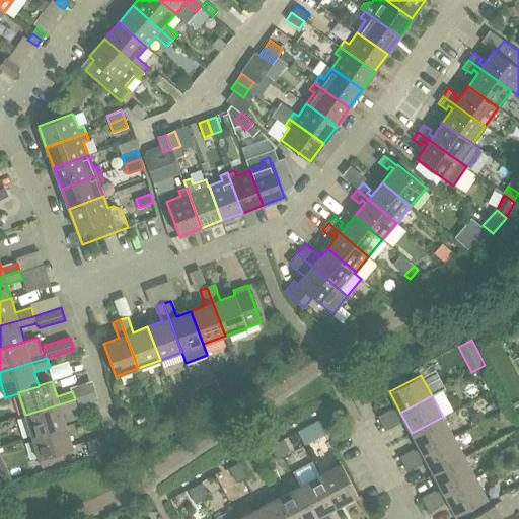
[(25,415),(32,437),(66,427),(61,412),(77,406),(75,399),(25,415)]
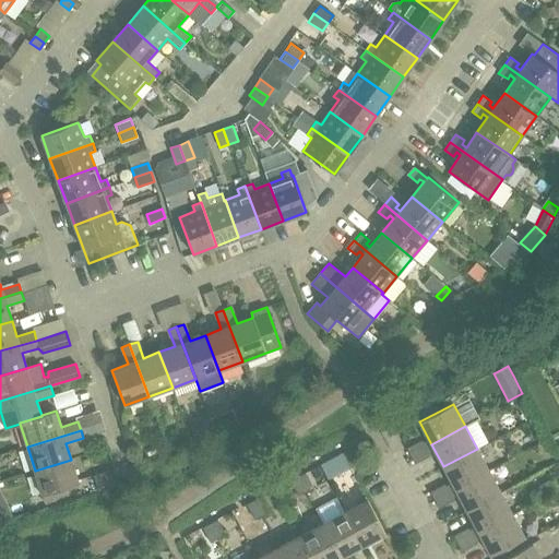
[(411,455),(426,448),(421,440),(406,448),(411,455)]
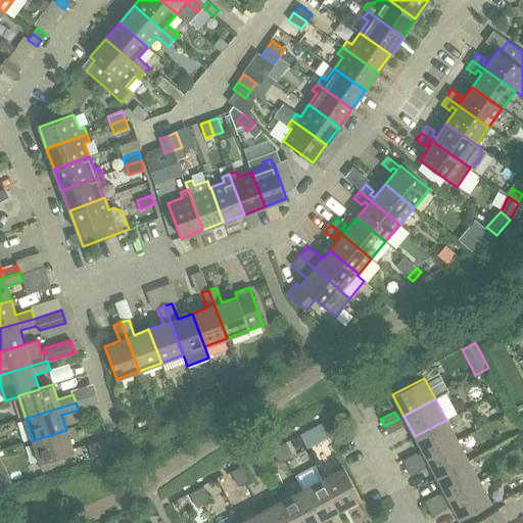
[(402,426),(398,419),(384,426),(388,433),(402,426)]
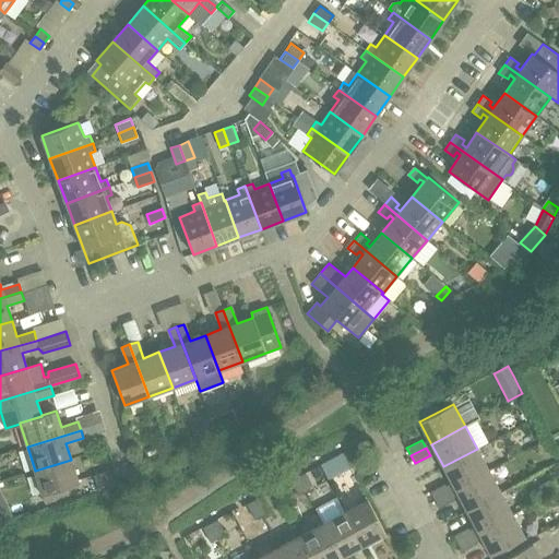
[(358,463),(351,449),(343,453),(351,467),(358,463)]
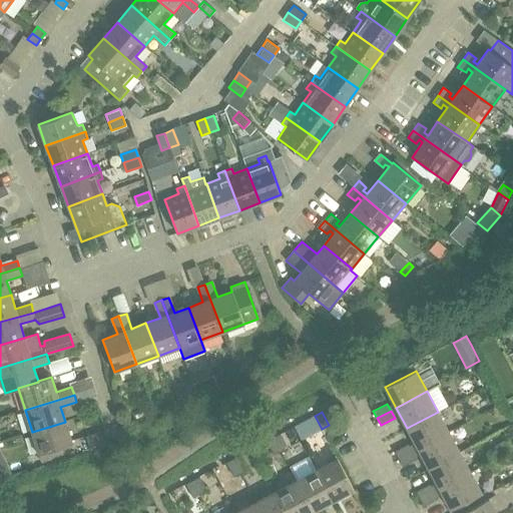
[(449,432),(438,412),(407,428),(418,448),(449,432)]
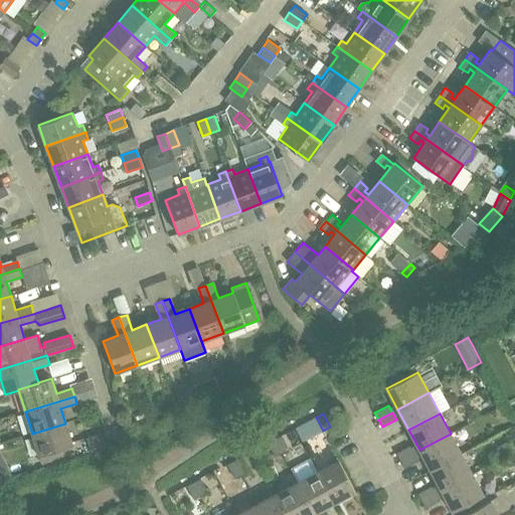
[(72,446),(65,423),(32,434),(41,463),(51,460),(49,453),(72,446)]
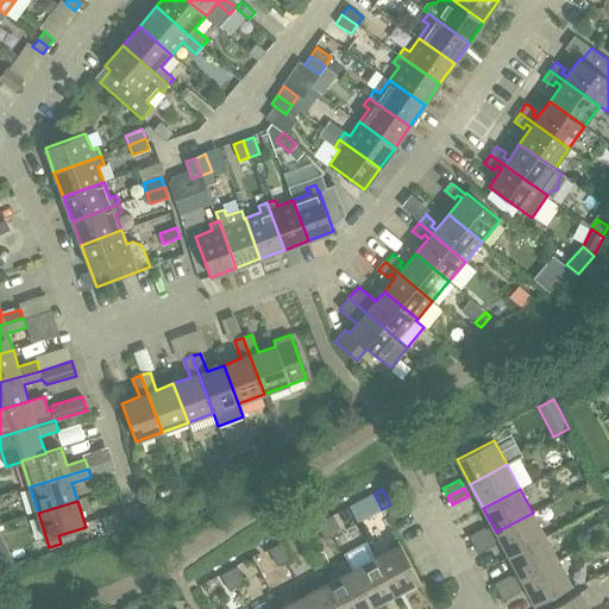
[(533,513),(496,532),(509,557),(546,537),(533,513)]
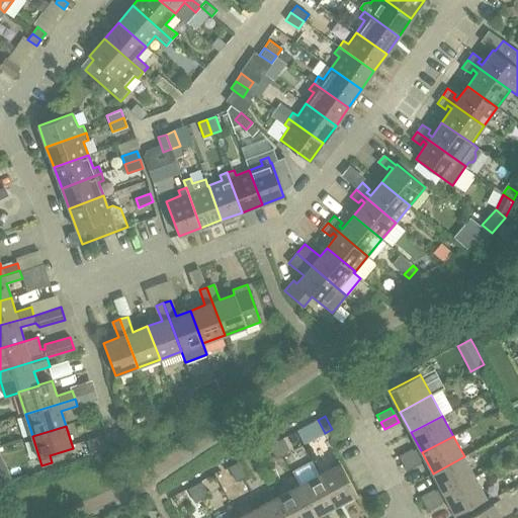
[(276,441),(283,455),(290,452),(282,438),(276,441)]
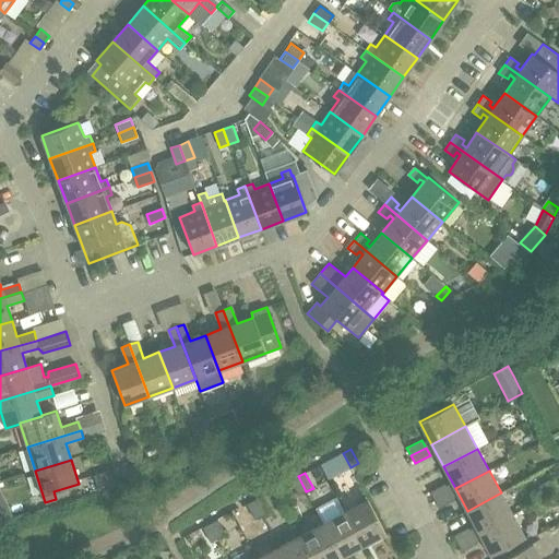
[(298,496),(306,491),(298,476),(290,480),(298,496)]
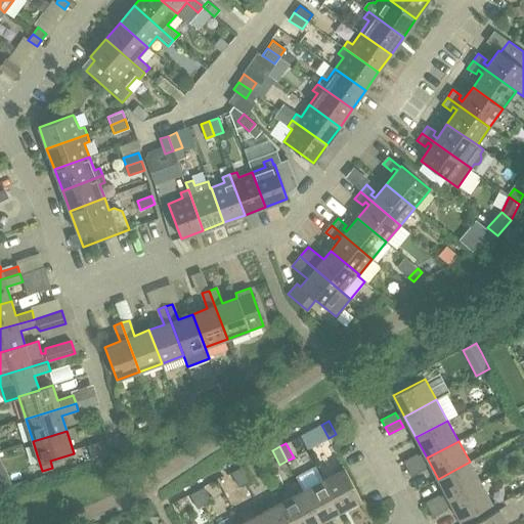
[(407,469),(421,462),(418,454),(403,462),(407,469)]
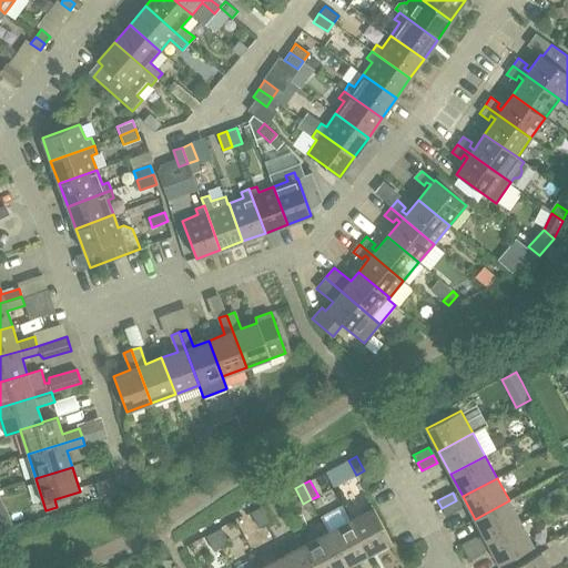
[(456,500),(442,508),(446,516),(460,508),(456,500)]
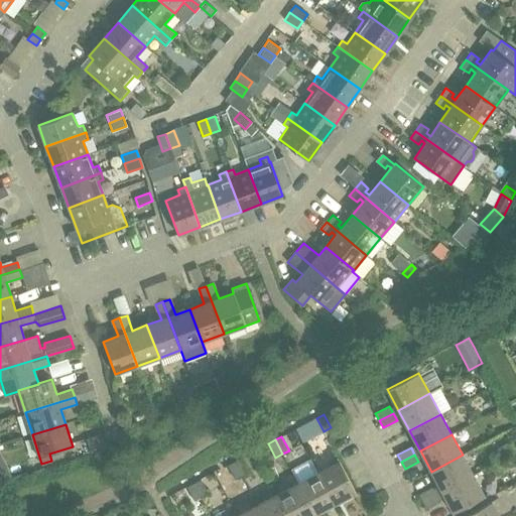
[(473,476),(463,455),(431,472),(441,492),(473,476)]
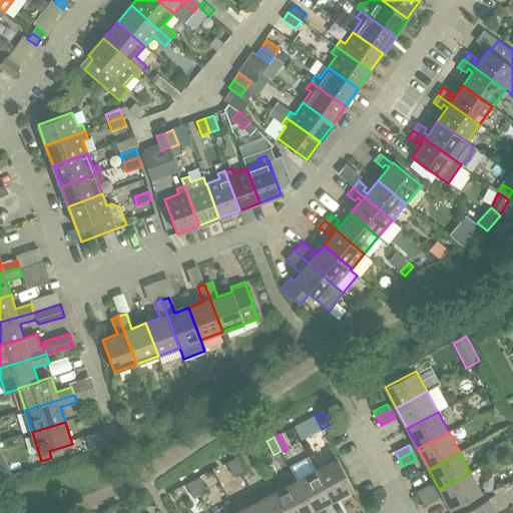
[(239,455),(233,459),(240,473),(247,469),(239,455)]
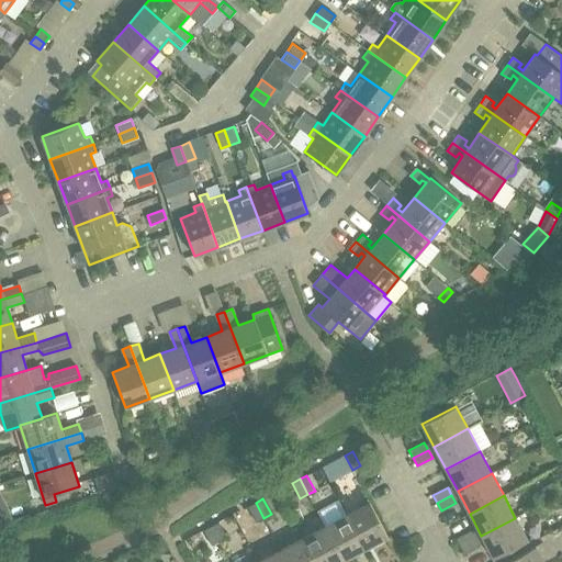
[(370,502),(348,514),(366,548),(389,536),(370,502)]
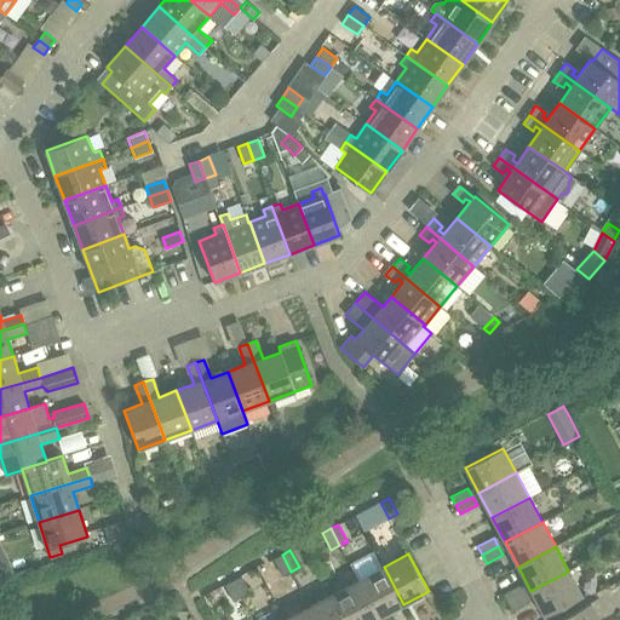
[(282,575),(291,572),(282,555),(274,558),(282,575)]
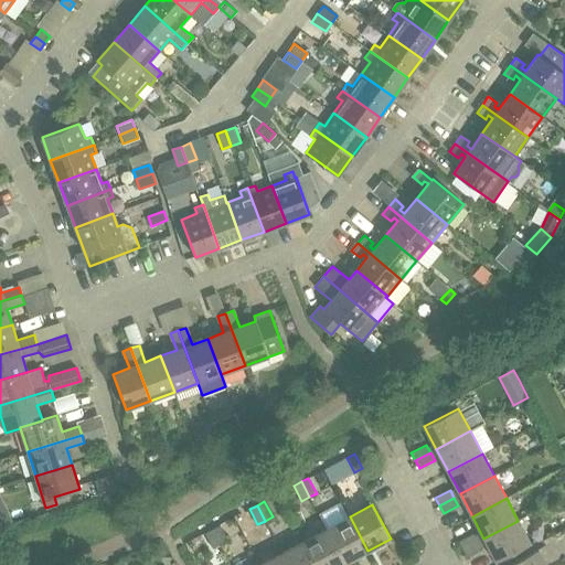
[(368,551),(350,516),(327,529),(345,563),(368,551)]
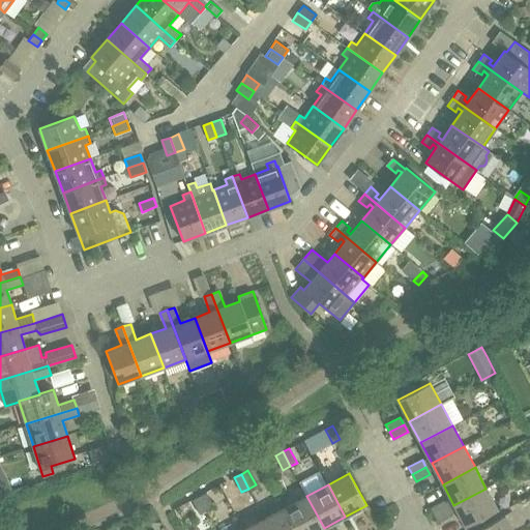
[(486,489),(453,505),(465,527),(497,509),(486,489)]
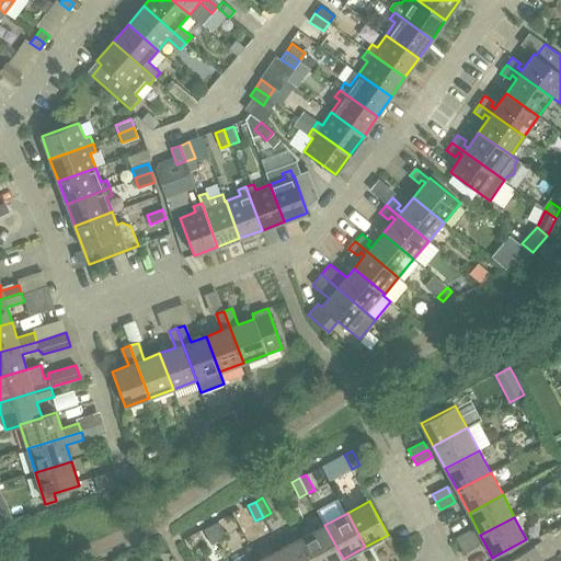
[(210,525),(218,540),(226,536),(218,522),(210,525)]
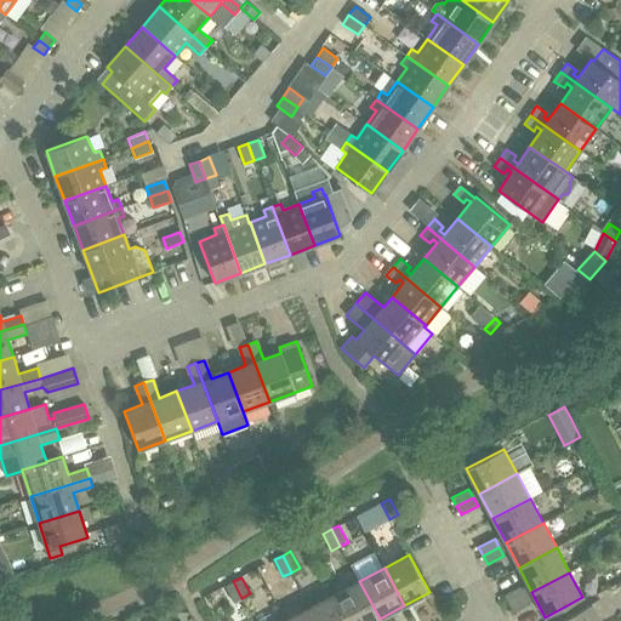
[(234,603),(241,598),(233,581),(224,586),(234,603)]
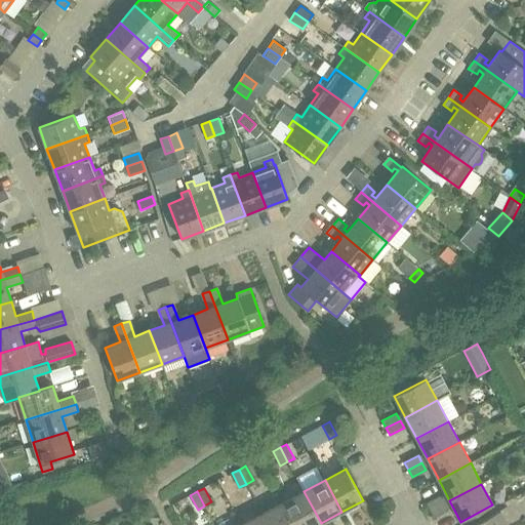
[(294,524),(317,524),(321,523),(304,491),(283,502),(294,524)]
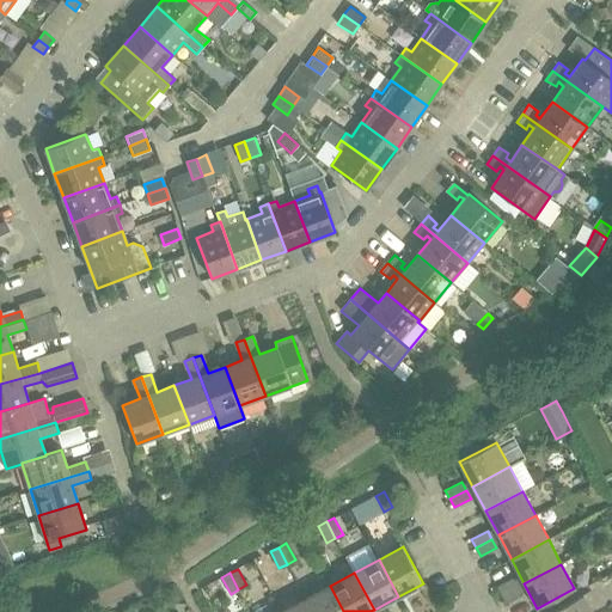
[(501,595),(518,587),(513,579),(496,587),(501,595)]
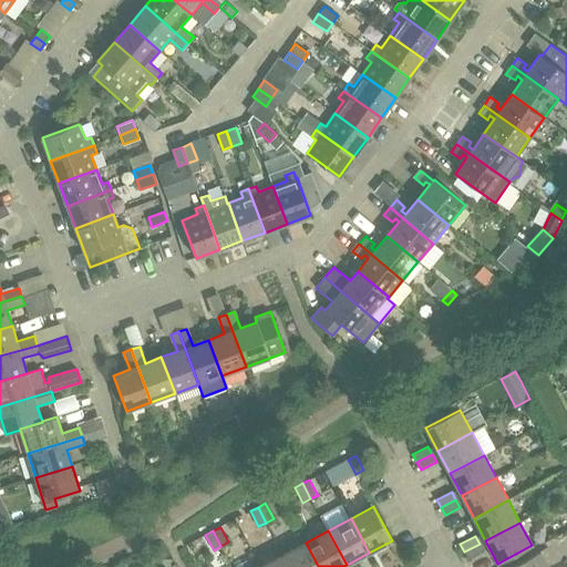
[(318,566),(306,543),(284,555),(289,566),(318,566)]
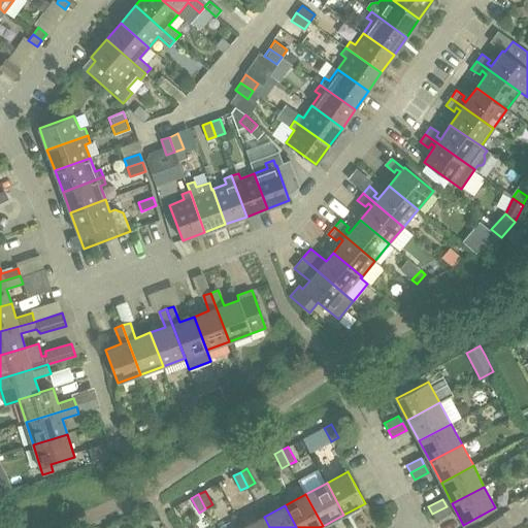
[(450,514),(447,506),(432,514),(436,521),(450,514)]
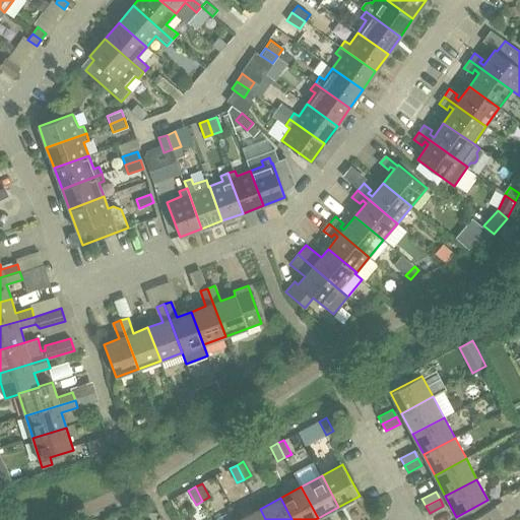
[(467,519),(503,519),(496,505),(467,519)]
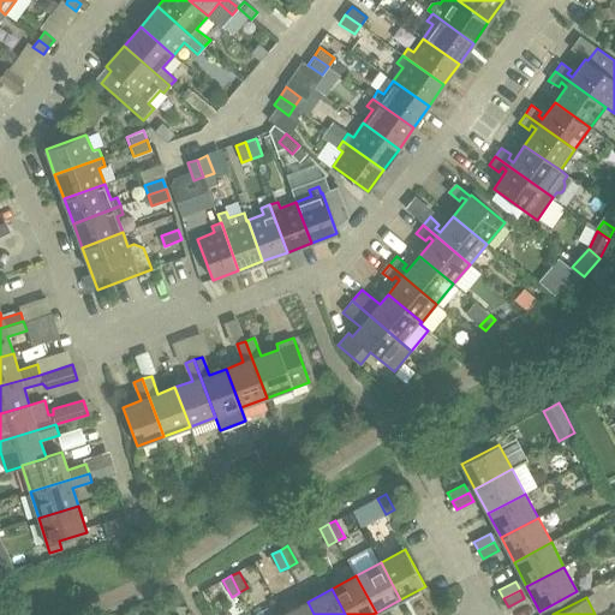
[(282,614),(314,614),(308,602),(282,614)]
